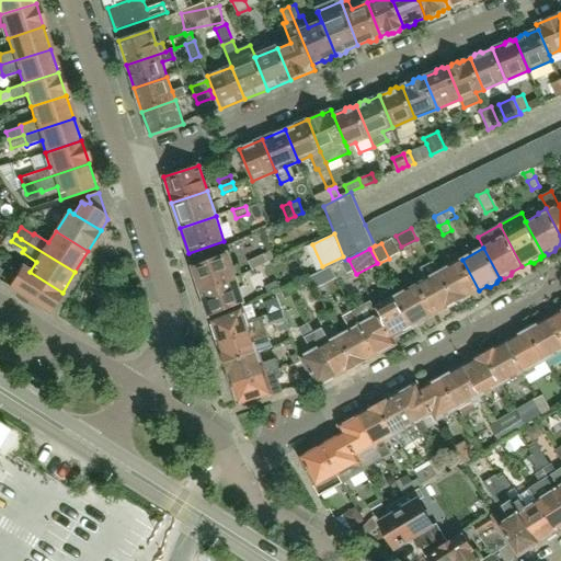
[(242,276),(239,266),(233,267),(229,253),(193,266),(192,266),(201,292),(242,276)]
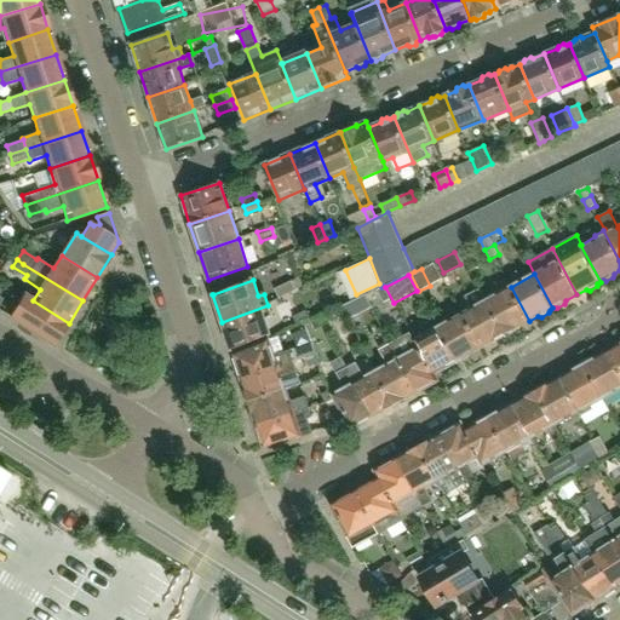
[(279,299),(296,291),(291,282),(274,291),(279,299)]
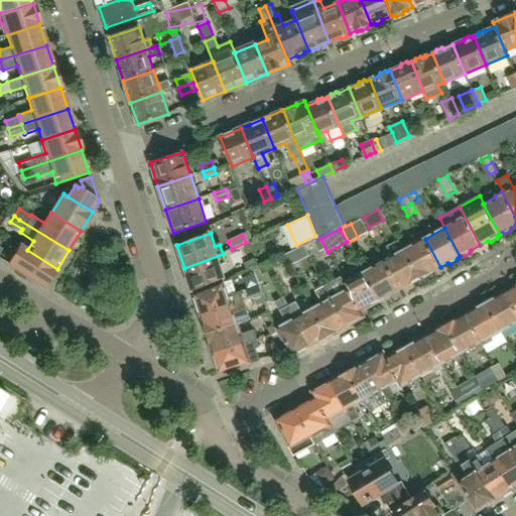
[(319,238),(317,239),(316,237),(313,239),(319,251),(325,248),(324,246),(319,238)]
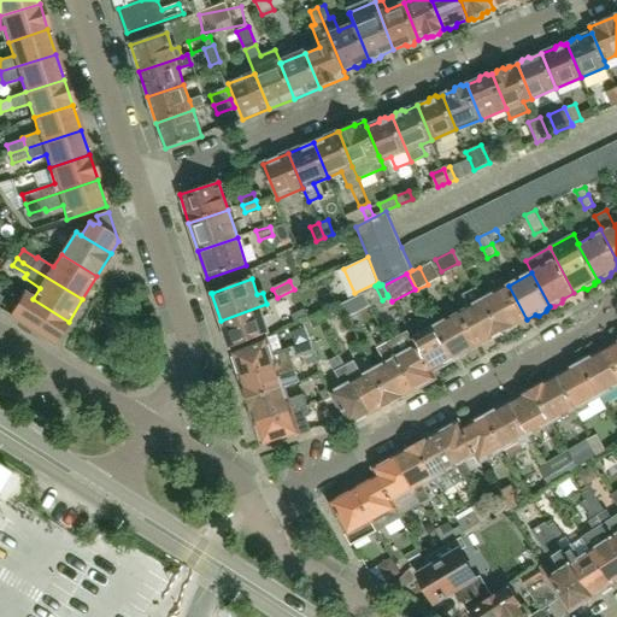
[(527,319),(509,286),(485,299),(503,333),(504,333),(507,333),(515,329),(516,325),(527,319)]
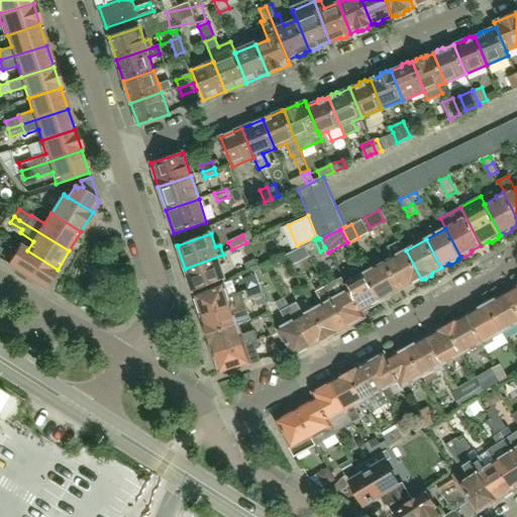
[(58,270),(27,250),(20,246),(8,266),(45,289),(58,270)]
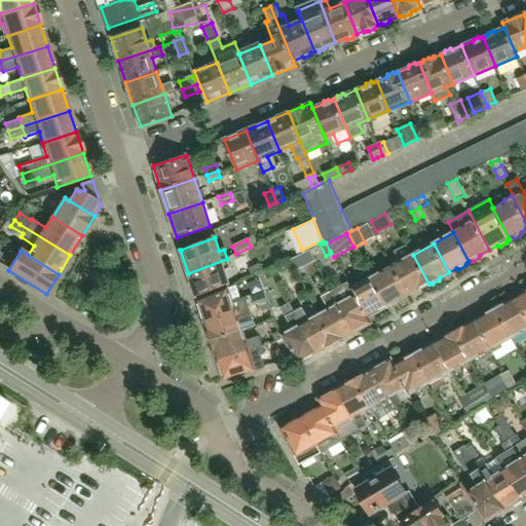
[(305,261),(303,255),(296,258),(298,264),(305,261)]
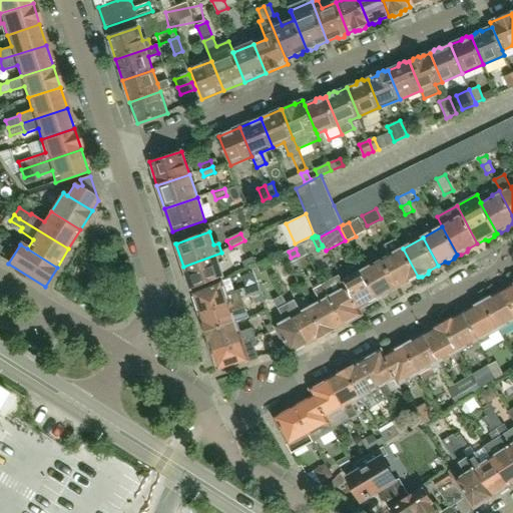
[(418,277),(403,248),(383,260),(398,288),(406,284),(408,285),(415,281),(415,279),(418,277)]
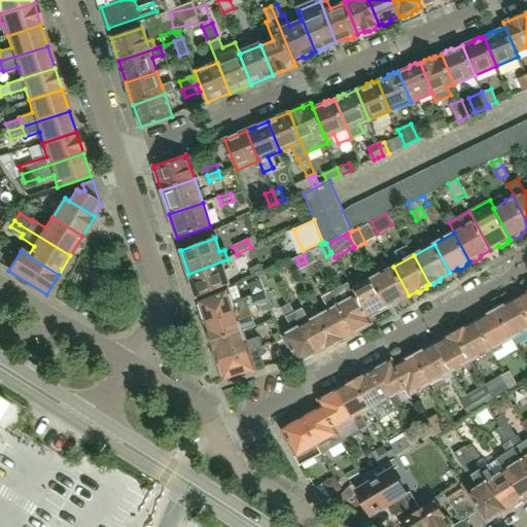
[(231,285),(225,271),(231,269),(227,259),(188,274),(197,297),(231,285)]
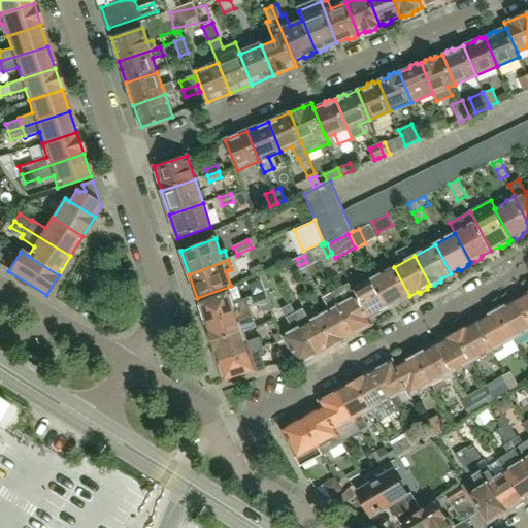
[(271,269),(275,277),(284,273),(279,265),(271,269)]
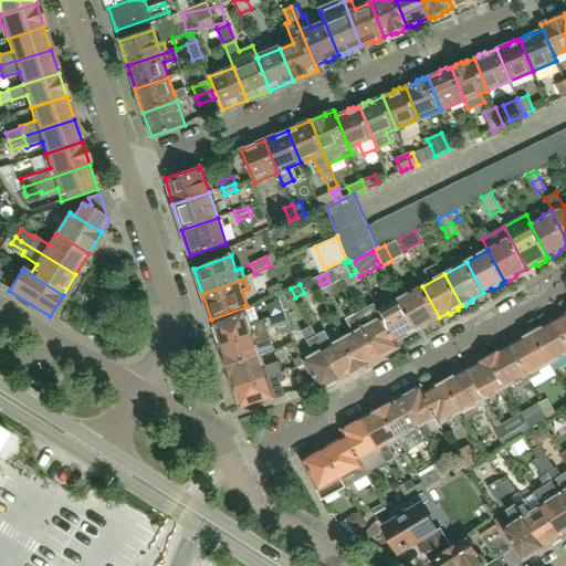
[(439,317),(422,286),(401,299),(418,329),(418,328),(421,329),(428,326),(429,323),(439,317)]
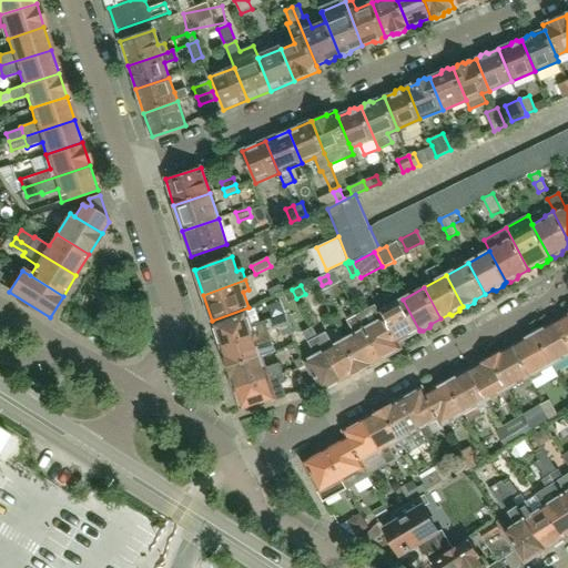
[(287,303),(296,298),(292,290),(283,294),(287,303)]
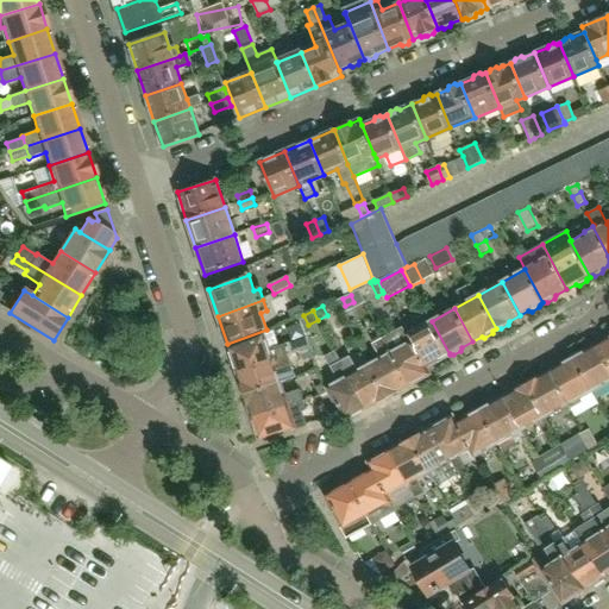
[(450,355),(432,321),(407,334),(410,341),(425,368),(435,362),(438,363),(445,358),(446,356),(450,355)]
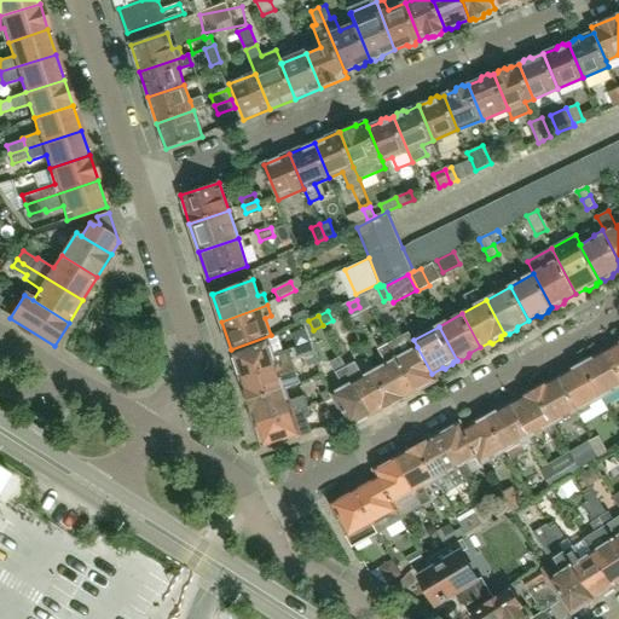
[(432,374),(417,347),(414,340),(410,334),(388,346),(415,393),(437,381),(432,374)]
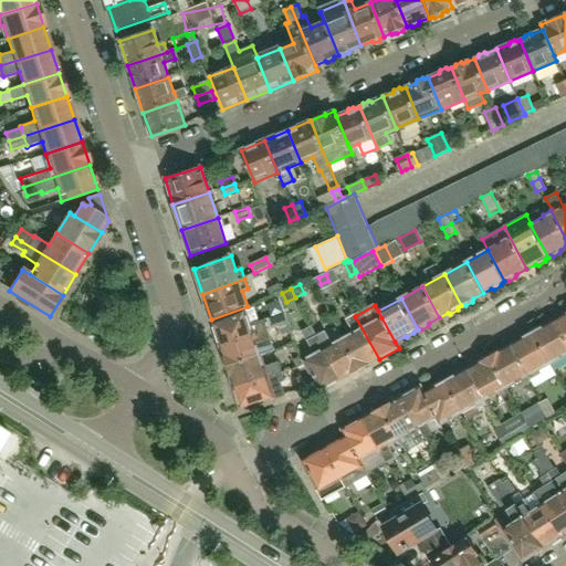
[(280,324),(289,322),(286,313),(268,320),(266,317),(258,320),(254,307),(244,310),(245,312),(211,323),(219,345),(265,329),(280,324)]
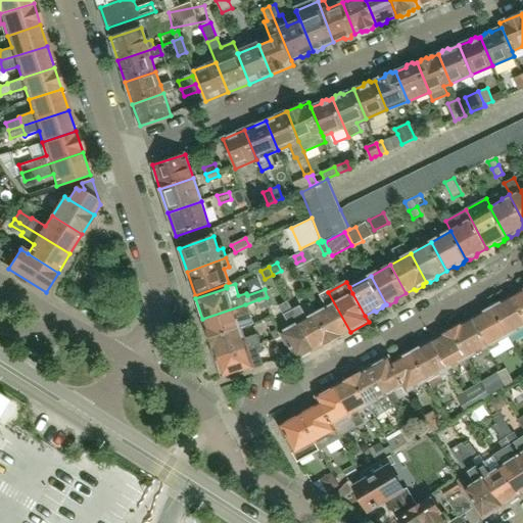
[(522,289),(522,292),(513,297),(522,314),(522,289)]
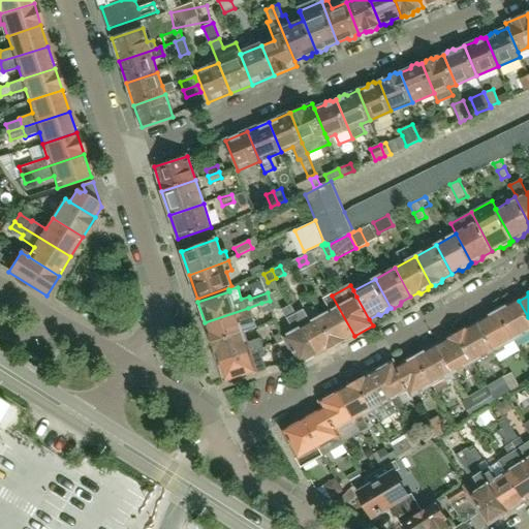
[(354,336),(332,296),(325,299),(332,311),(320,317),(336,346),(354,336)]
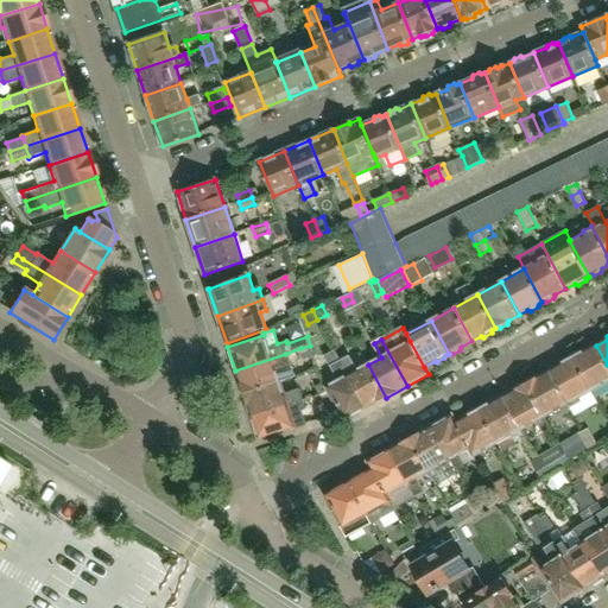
[(312,356),(315,356),(310,346),(301,348),(301,350),(304,360),(309,372),(317,369),(312,356)]
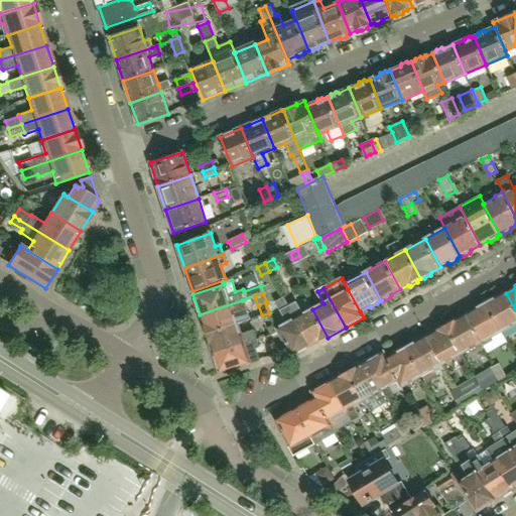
[(515,324),(515,309),(506,293),(499,297),(496,296),(489,300),(489,303),(487,304),(502,332),(515,324)]
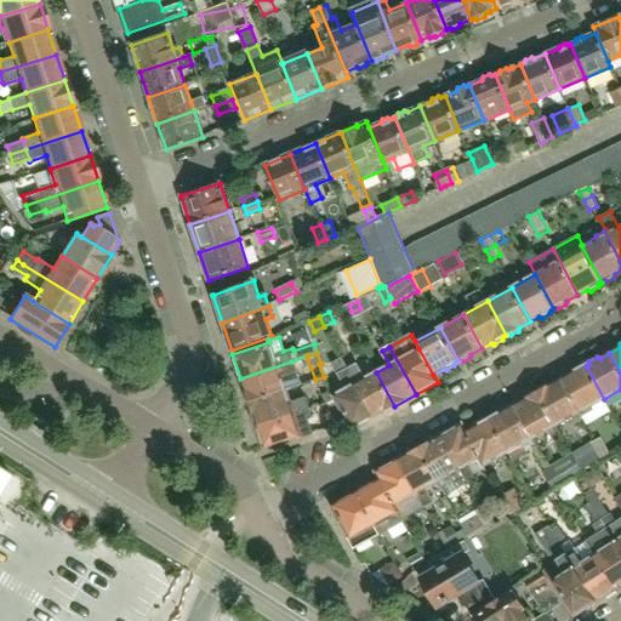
[(346,389),(334,397),(336,402),(346,419),(352,429),(374,417),(347,371),(347,370),(343,359),(331,365),(346,389)]
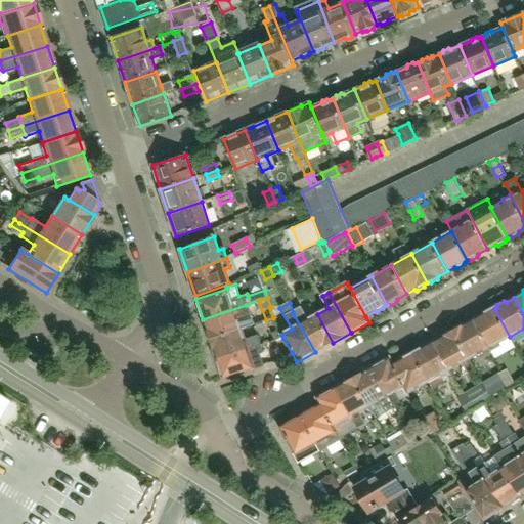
[(210,339),(239,329),(236,318),(249,314),(246,305),(203,319),(210,339)]
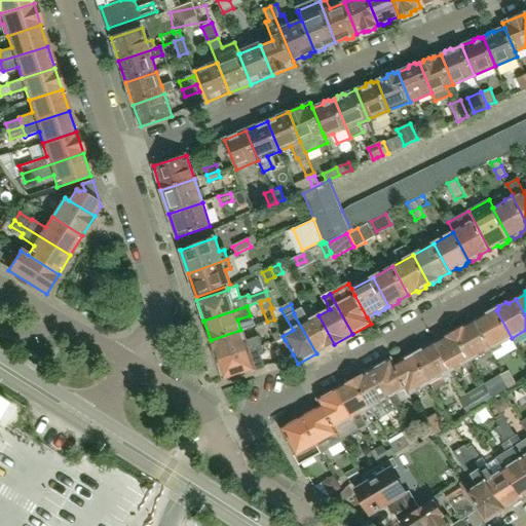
[(334,344),(318,315),(308,322),(302,309),(294,313),(294,314),(316,353),(334,344)]
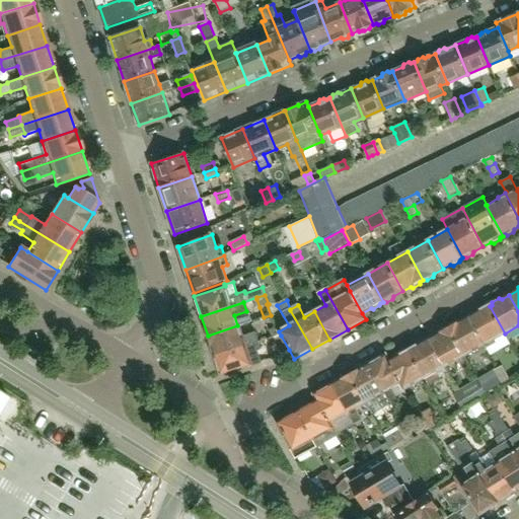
[(505,334),(490,306),(488,306),(486,305),(478,309),(477,312),(469,316),(485,345),(505,334)]
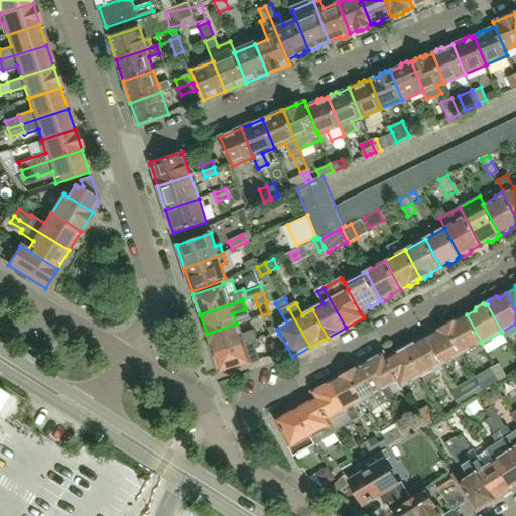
[(274,335),(279,334),(277,330),(270,316),(269,313),(262,315),(268,337),(274,335)]
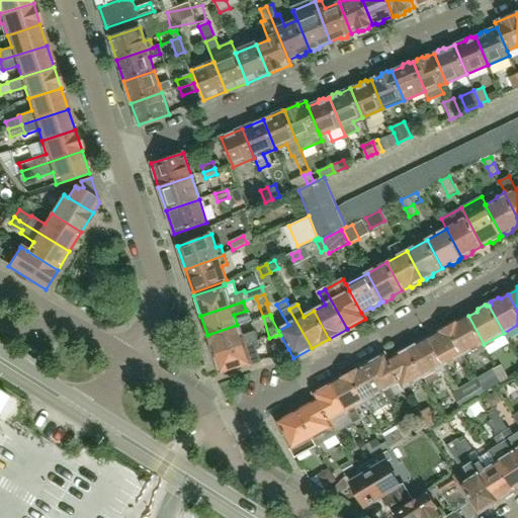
[(484,344),(468,316),(460,321),(457,320),(451,324),(450,326),(449,327),(464,355),(484,344)]
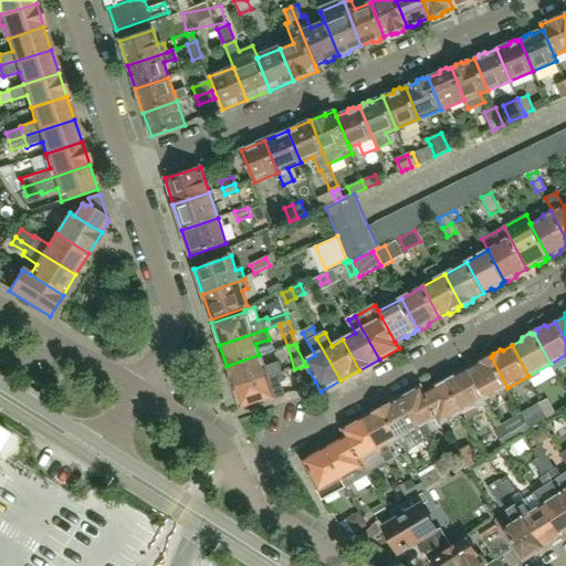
[(281,371),(278,364),(263,368),(259,355),(227,366),(233,388),(281,371)]
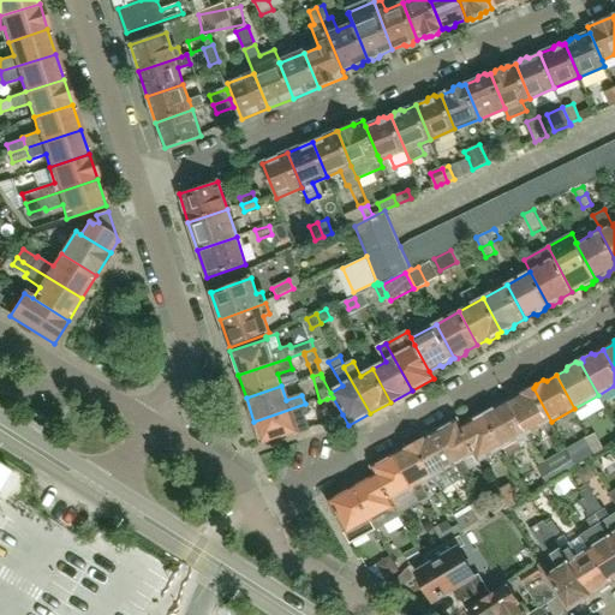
[(551,422),(533,388),(531,389),(527,389),(519,393),(519,396),(509,401),(527,435),(551,422)]
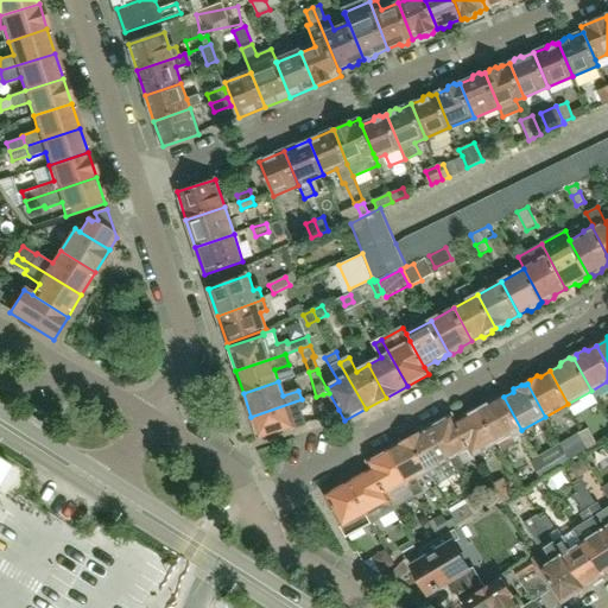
[(329,393),(323,394),(329,412),(339,410),(329,393)]
